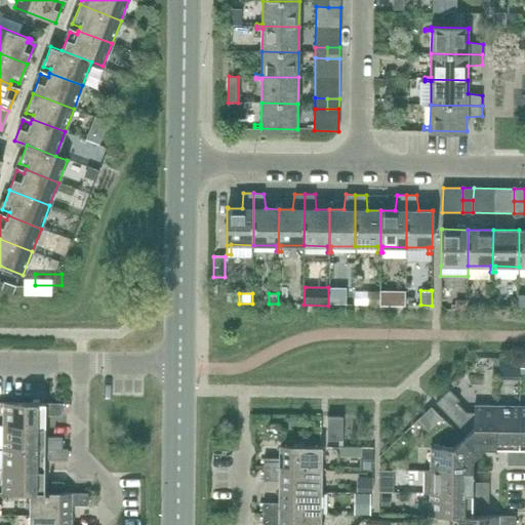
[(467,412),(466,411),(456,402),(459,400),(448,390),(436,402),(444,411),(468,435),(475,443),(482,450),(484,448),(497,448),(497,406),(474,406),(474,412),(467,412)]
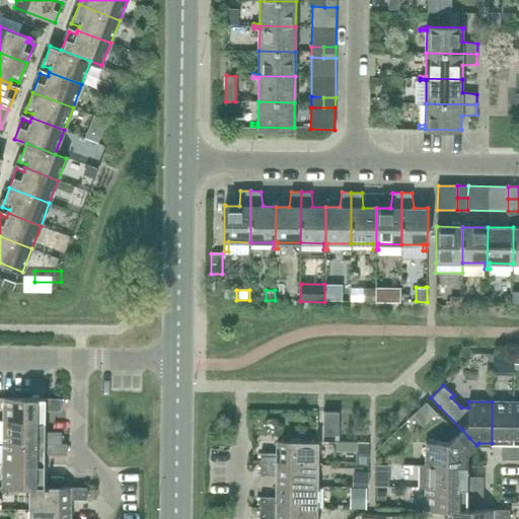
[(61,398),(35,398),(4,397),(4,421),(45,422),(46,411),(61,411),(61,398)]
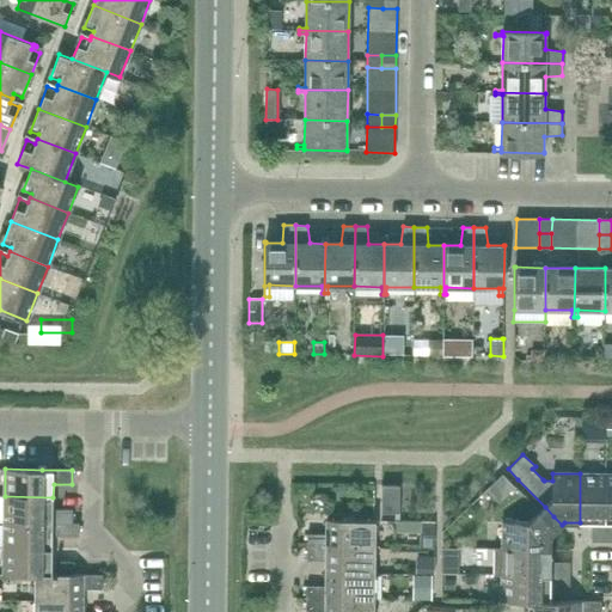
[(605,542),(606,473),(580,473),(580,522),(592,522),(592,542),(605,542)]
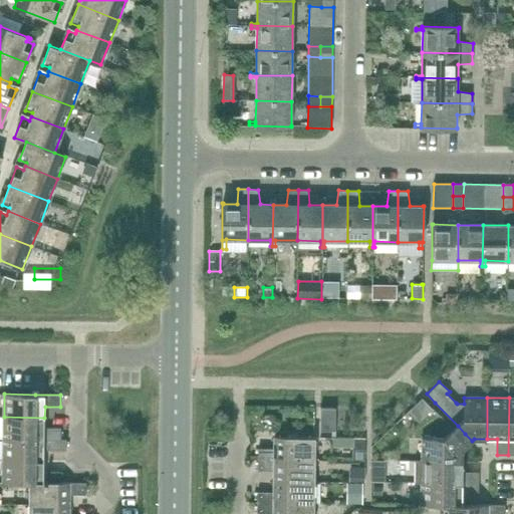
[(432,409),(426,403),(422,399),(409,411),(419,422),(432,409)]
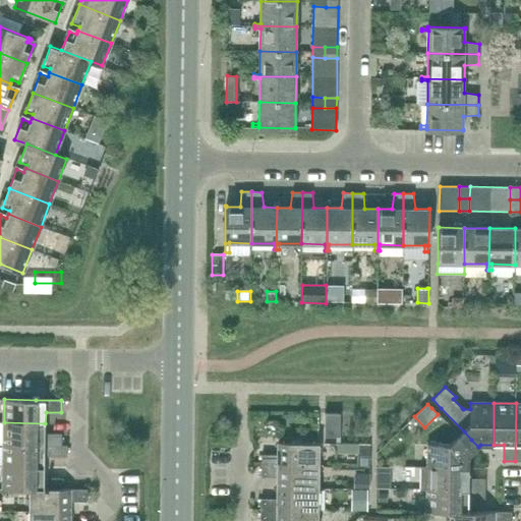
[(340,437),(341,413),(326,413),(325,437),(340,437)]
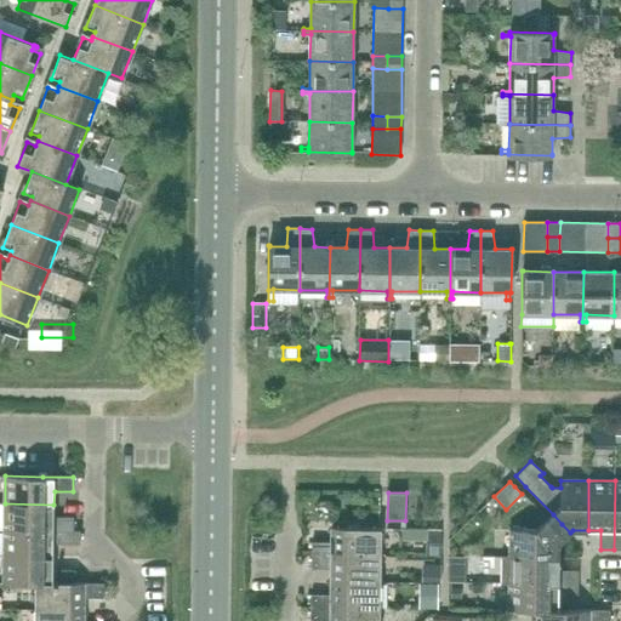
[(53,505),(5,503),(0,503),(0,530),(4,530),(73,531),(73,518),(53,518),(53,505)]
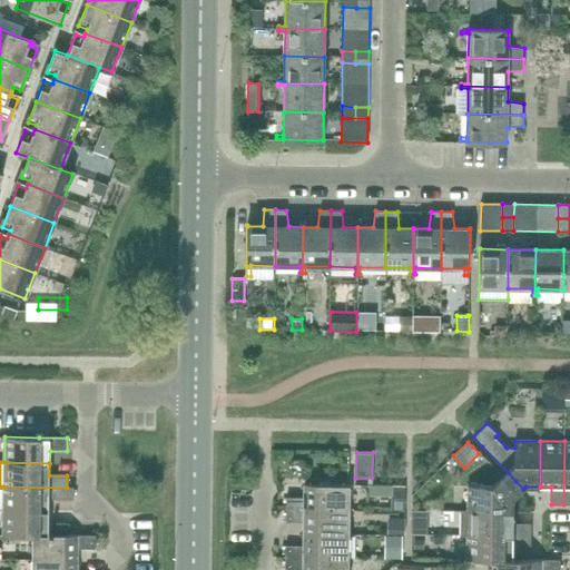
[(523,489),(516,481),(508,472),(504,475),(492,487),(469,487),(468,511),(513,512),(513,499),(521,491),(523,489)]
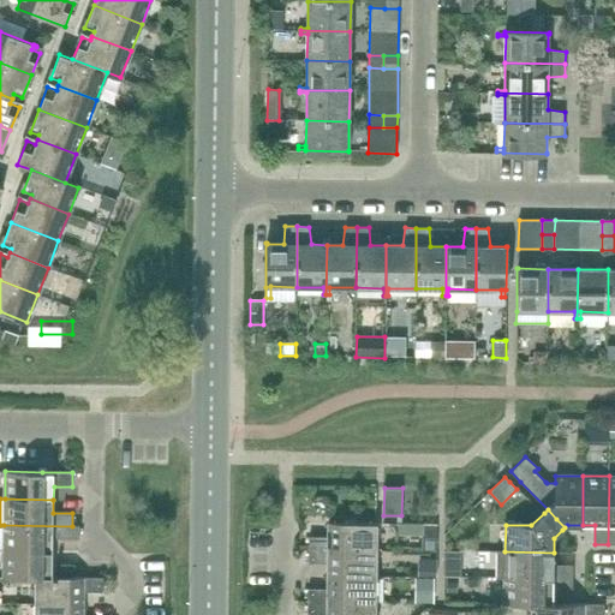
[(377,524),(335,523),(329,523),(328,537),(309,537),(309,550),(377,551),(377,524)]
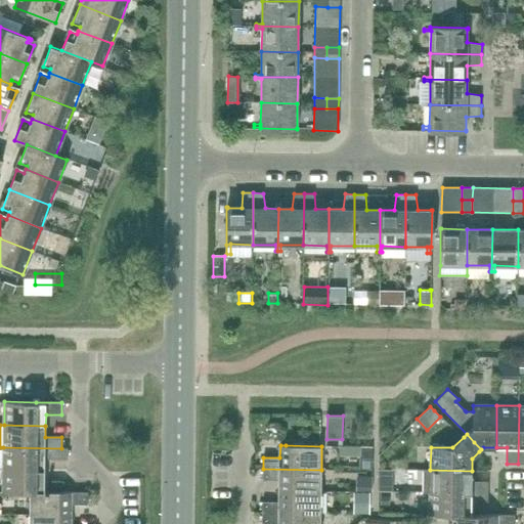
[(68,448),(61,448),(3,447),(3,450),(0,449),(0,466),(3,467),(3,470),(45,470),(45,459),(68,460),(68,448)]
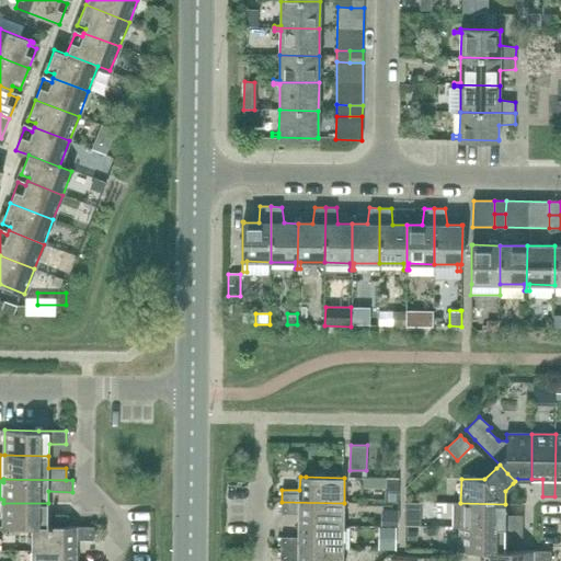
[(399,503),(400,479),(385,479),(385,503),(399,503)]
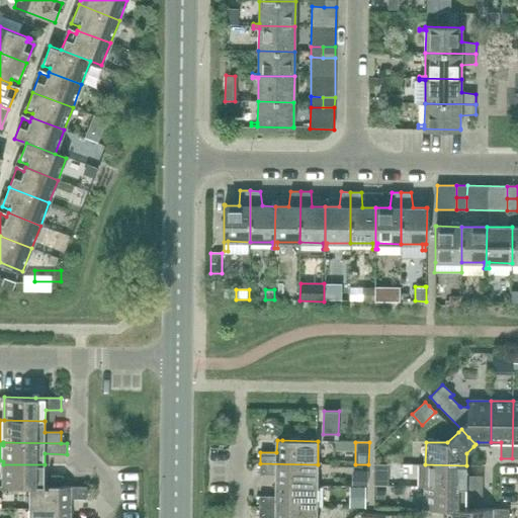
[(385,453),(384,462),(409,464),(409,455),(385,453)]
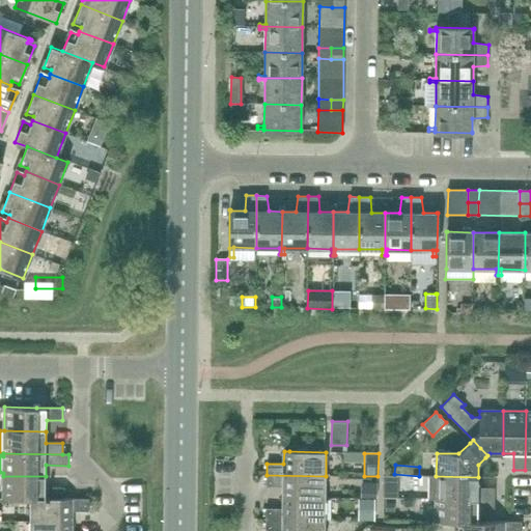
[(326,498),(326,476),(267,475),(267,486),(283,486),(283,498),(326,498)]
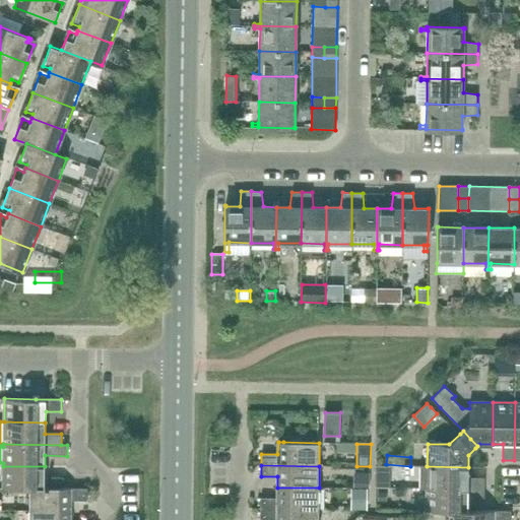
[(45,477),(45,466),(3,466),(3,489),(29,489),(45,489),(45,488),(61,489),(61,477),(45,477)]
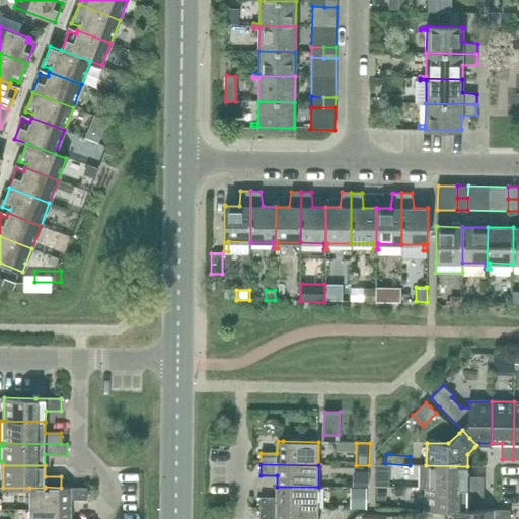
[(467,466),(426,465),(420,465),(420,488),(426,488),(484,489),(484,477),(467,477),(467,466)]
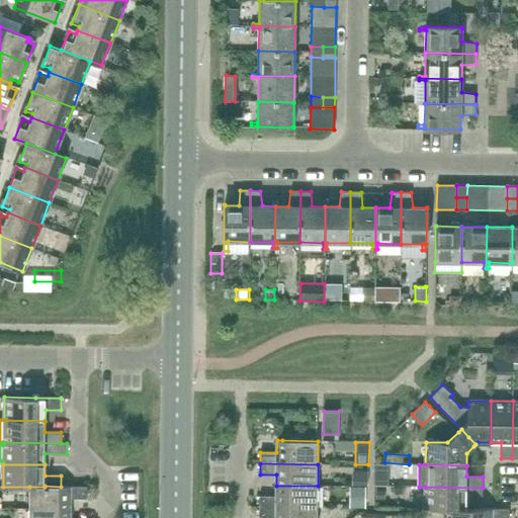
[(374,466),(374,486),(381,486),(383,486),(386,486),(386,466),(374,466)]
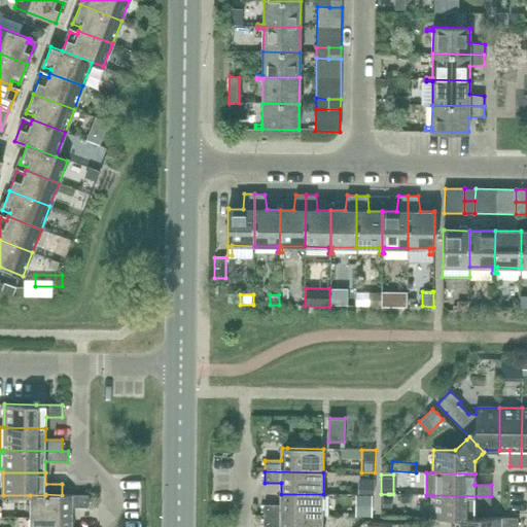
[(363,481),(363,493),(374,493),(374,481),(363,481)]
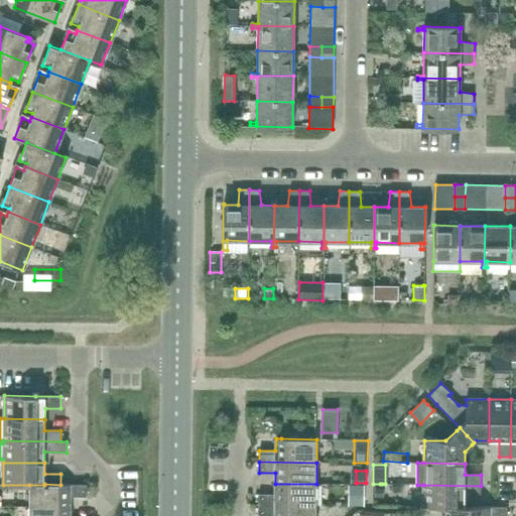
[(87,485),(60,485),(44,484),(44,485),(29,485),(29,507),(71,507),(71,497),(87,497),(87,485)]
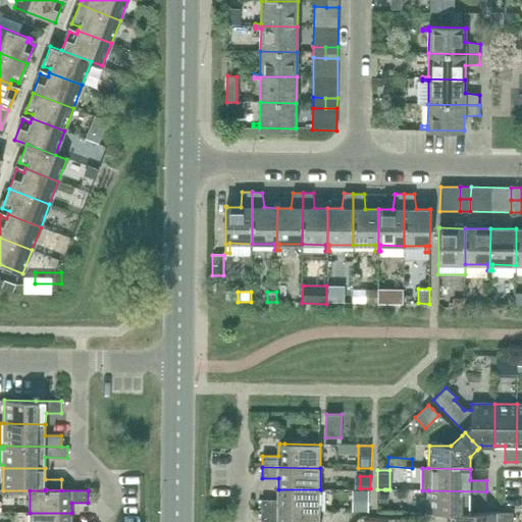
[(320,512),(320,489),(278,489),(278,500),(262,500),(262,511),(320,512)]
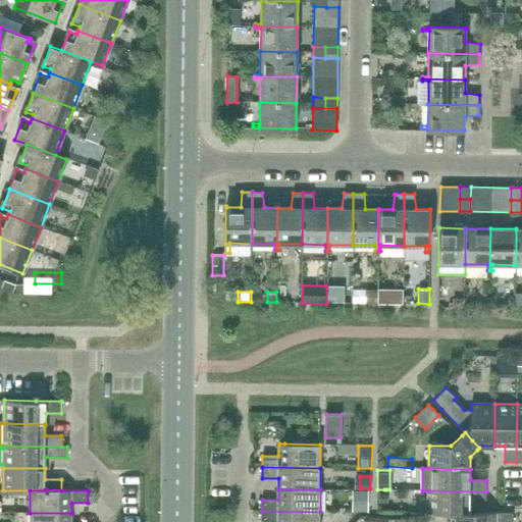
[(486,502),(486,491),(428,490),(428,513),(455,514),(455,513),(469,513),(469,502),(486,502)]
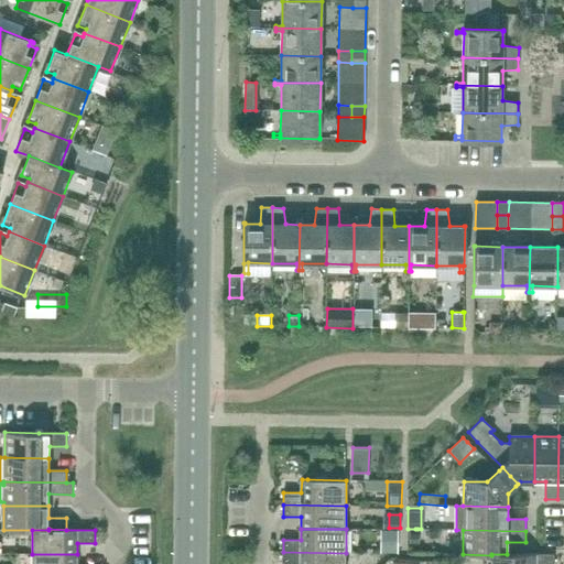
[(384,531),(384,552),(397,552),(398,531),(384,531)]
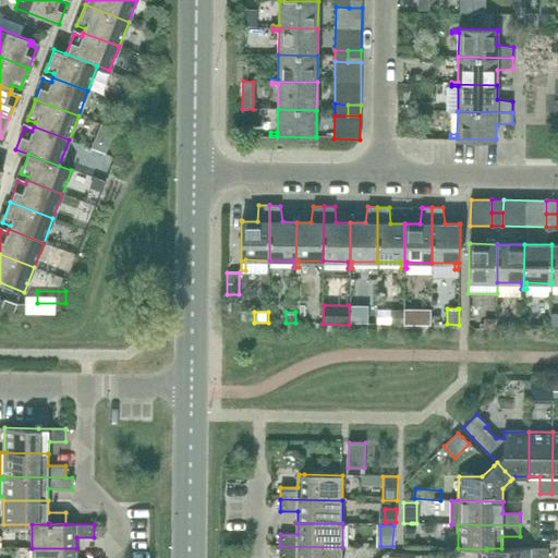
[(341,557),(342,547),(280,546),(279,557),(294,557),(341,557)]
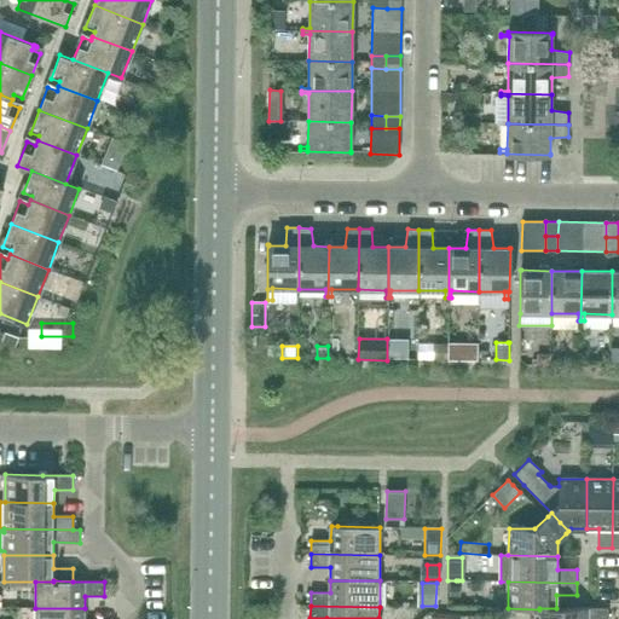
[(84,618),(85,608),(35,608),(34,618),(84,618)]
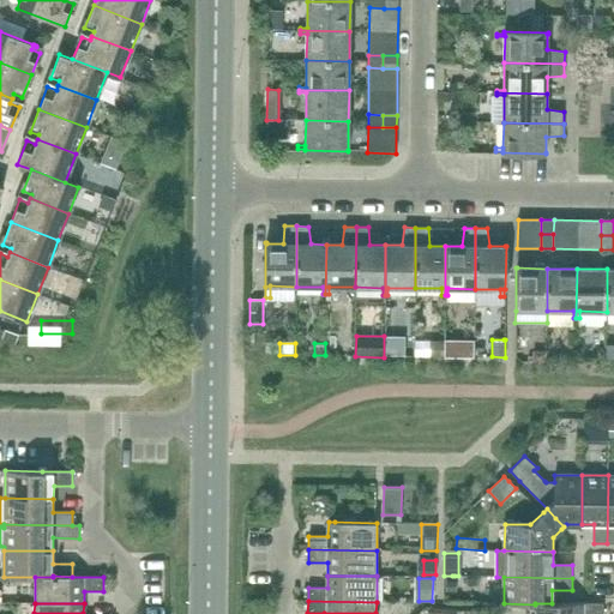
[(602,613),(603,603),(572,603),(552,603),(535,603),(535,605),(534,613),(602,613)]
